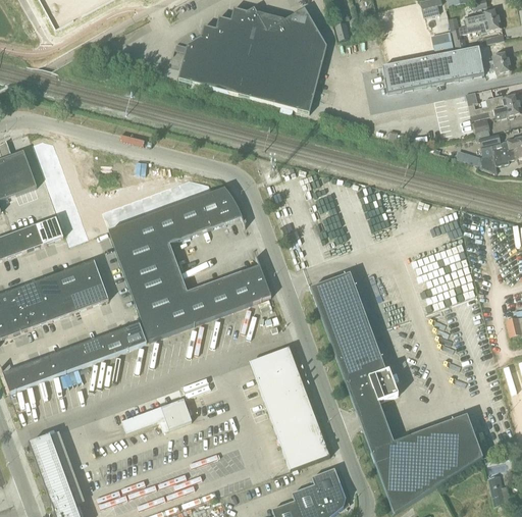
[(419,0),(423,15),(439,11),(437,3),(442,2),(441,0),(419,0)]
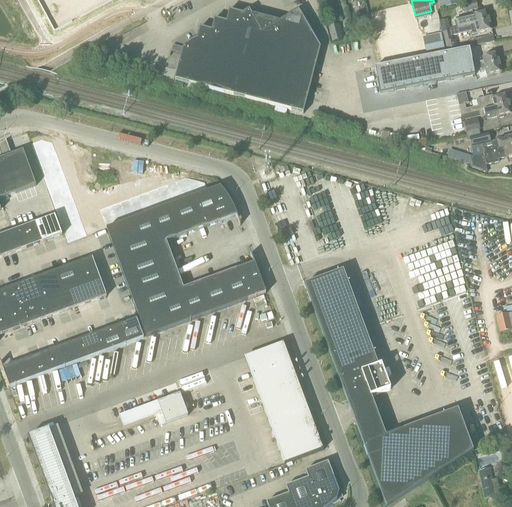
[(401,34),(414,32),(410,6),(411,6),(410,1),(404,2),(406,15),(394,17),(395,25),(400,25),(401,34)]
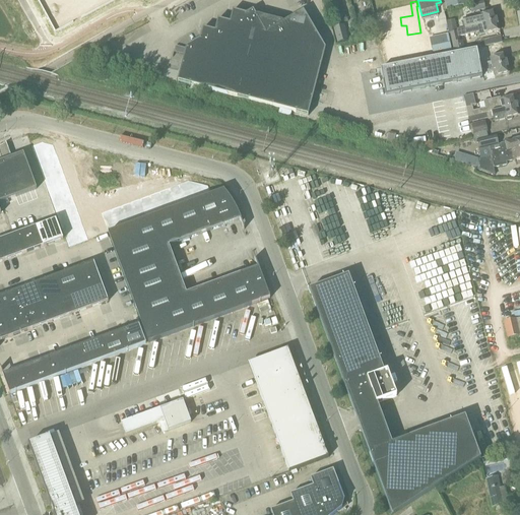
[(180,67),(178,76),(308,111),(309,107),(325,44),(306,11),(303,6),(280,19),(277,15),(275,12),(266,10),(265,10),(262,11),(258,14),(253,5),(246,10),(233,6),(230,18),(217,15),(214,26),(203,23),(200,35),(187,43),(180,67)]
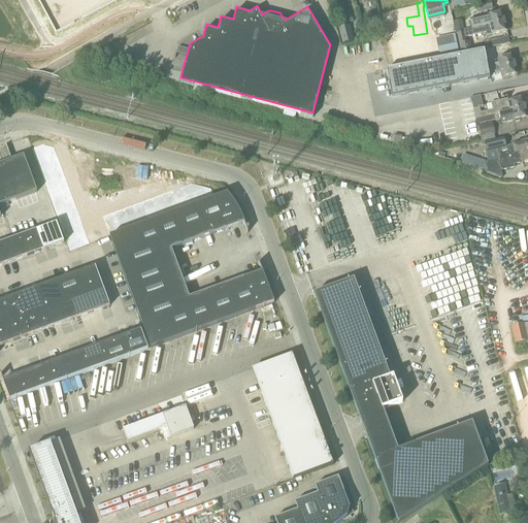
[(480,12),(470,14),(470,18),(472,23),(472,24),(504,17),(502,7),(480,12)]
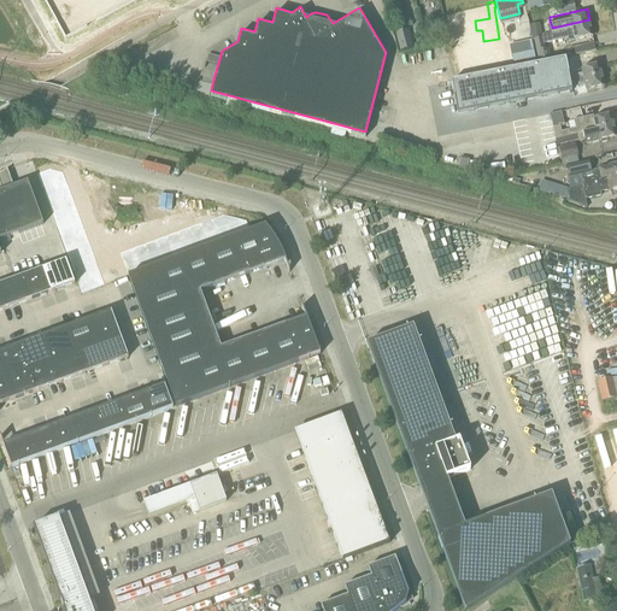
[(445,21),(442,11),(434,13),(436,23),(445,21)]
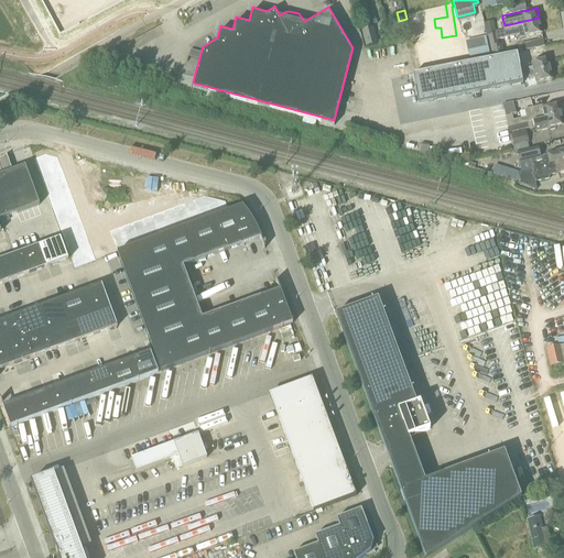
[(494,17),(484,19),(486,30),(496,28),(496,26),(494,17)]
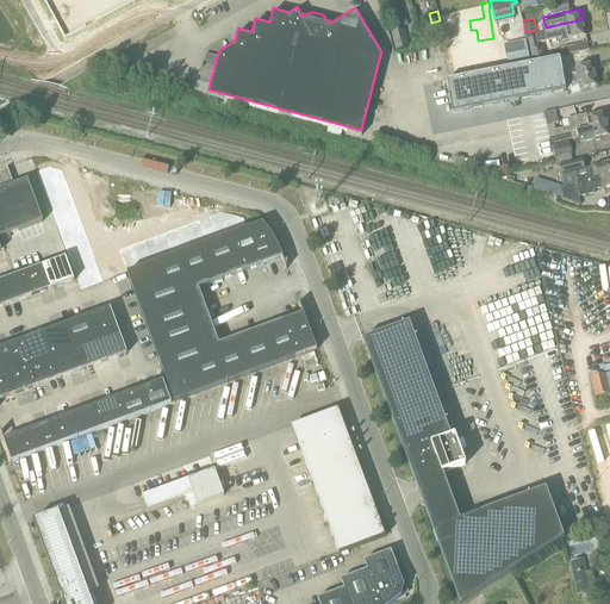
[(536,30),(526,32),(527,35),(528,35),(533,57),(545,55),(542,43),(539,44),(537,38),(562,32),(562,36),(586,30),(583,19),(546,27),(536,30)]
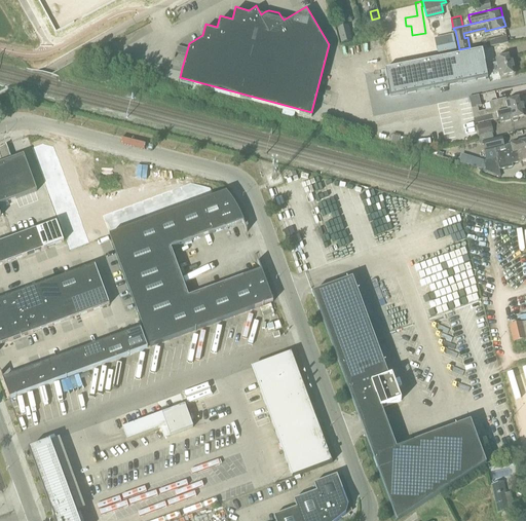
[(337,24),(341,39),(351,36),(347,21),(337,24)]
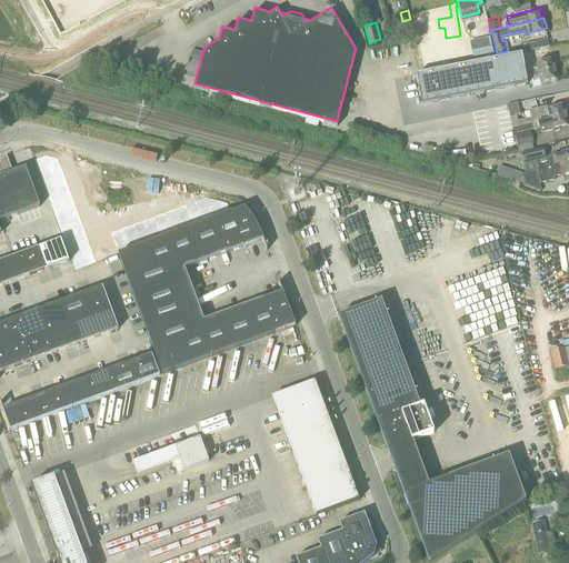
[(475,59),(495,54),(490,32),(470,37),(475,58),(475,59)]
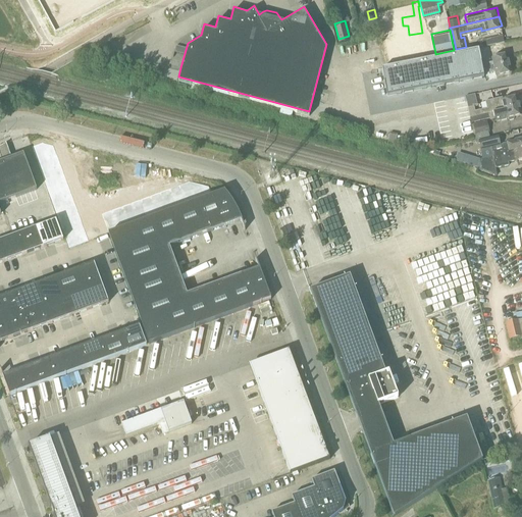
[(503,32),(490,35),(491,41),(494,40),(504,37),(503,32)]
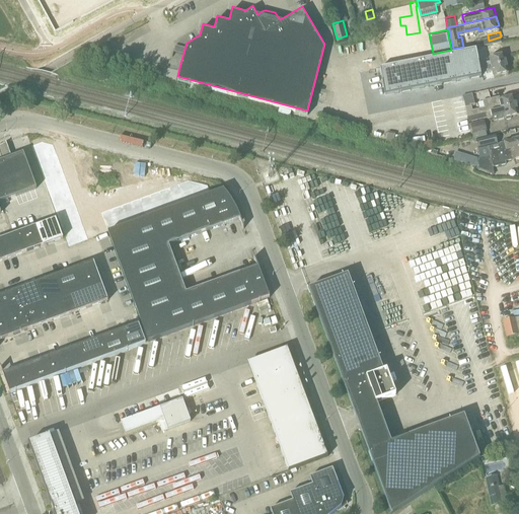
[(183,51),(186,44),(175,42),(173,48),(183,51)]
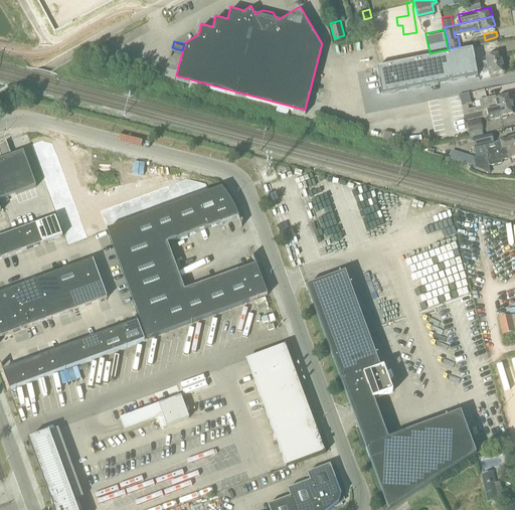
[(472,44),(445,50),(451,76),(478,70),(472,44)]
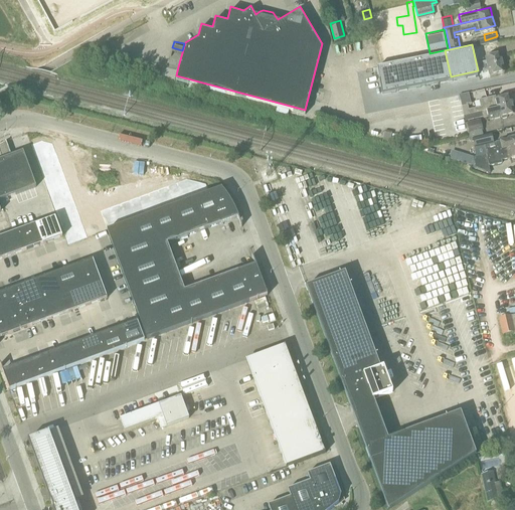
[(501,49),(486,52),(487,57),(481,58),(483,68),(488,67),(489,71),(505,67),(501,49)]
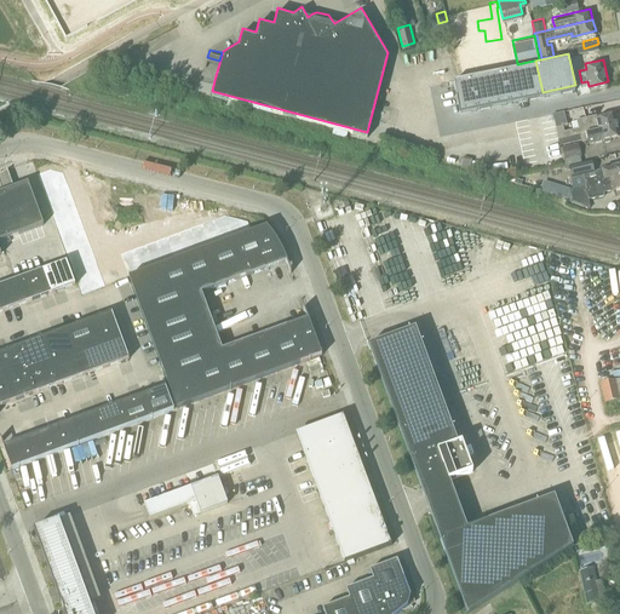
[(535,61),(503,68),(510,99),(543,92),(535,61)]
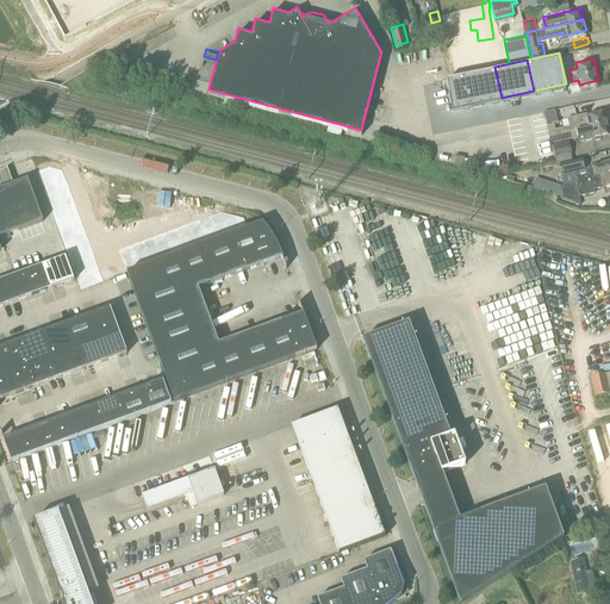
[(495,67),(464,73),(470,105),(502,98),(495,67)]
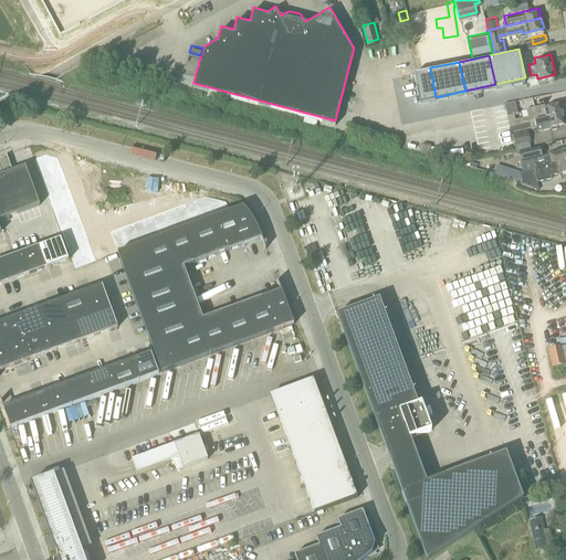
[(430,67),(415,71),(420,101),(436,97),(430,67)]
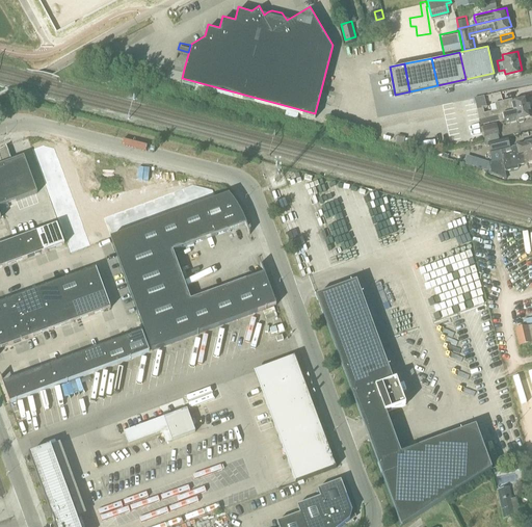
[(496,106),(489,107),(490,112),(497,111),(530,104),(527,95),(512,98),(511,95),(495,99),(496,106)]
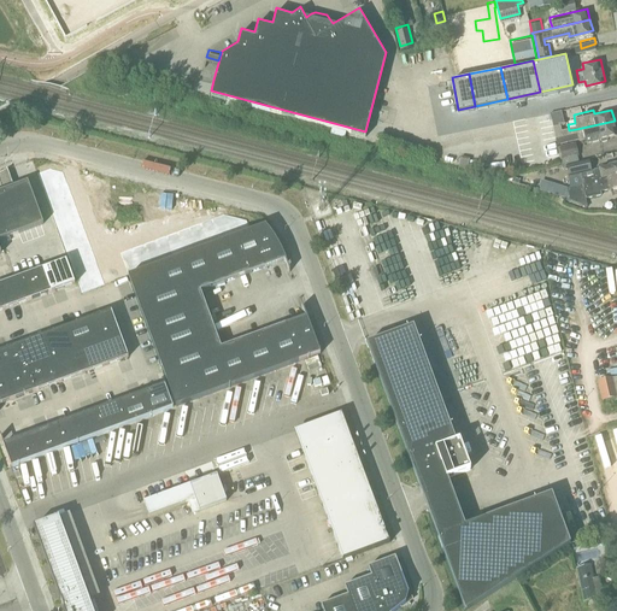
[(615,121),(576,129),(579,136),(583,135),(585,140),(600,135),(601,137),(607,136),(607,133),(616,130),(615,121)]
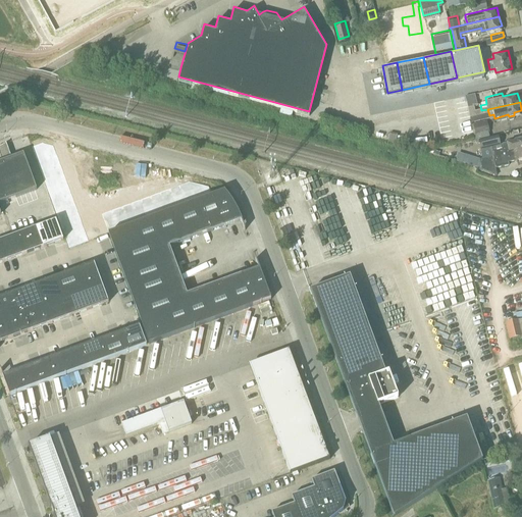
[(460,114),(463,123),(468,121),(465,112),(460,114)]
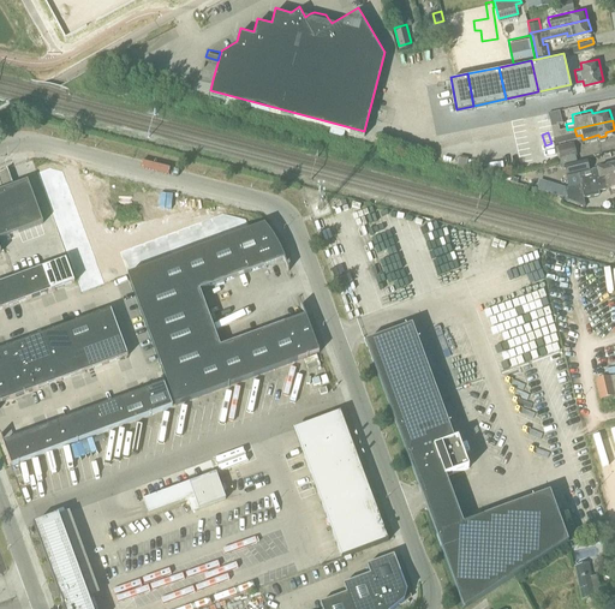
[(574,138),(557,142),(560,156),(574,153),(573,151),(577,150),(574,138)]
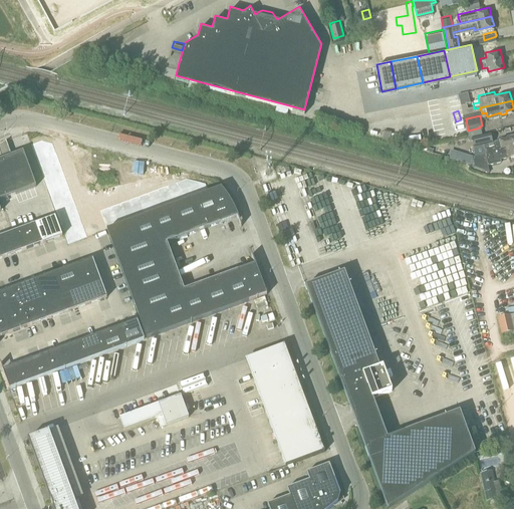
[(464,125),(453,128),(454,136),(465,134),(464,125)]
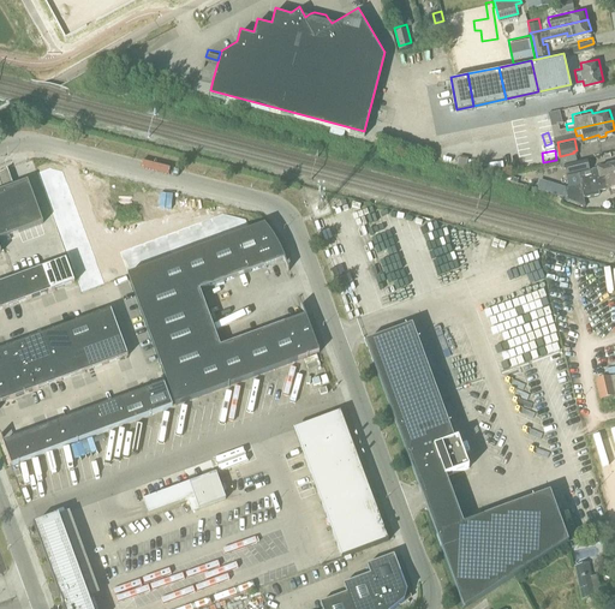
[(574,153),(560,156),(561,162),(563,162),(567,177),(569,177),(571,181),(580,179),(584,178),(584,179),(590,178),(589,171),(596,169),(597,175),(614,171),(614,159),(592,165),(590,166),(586,155),(575,157),(574,153)]
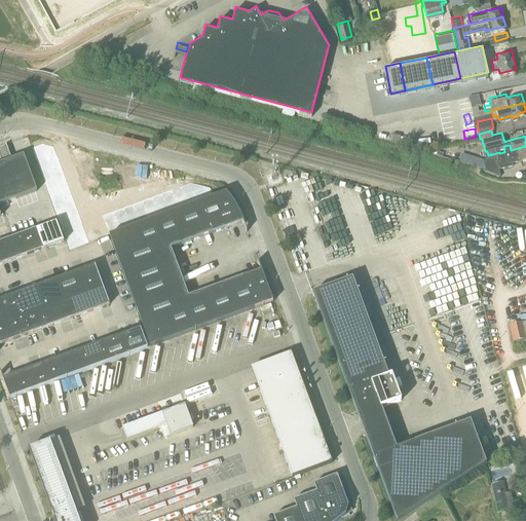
[(0,212),(1,212),(0,208),(0,199),(37,187),(24,151),(11,155),(6,140),(5,140),(6,141),(0,144),(0,212)]
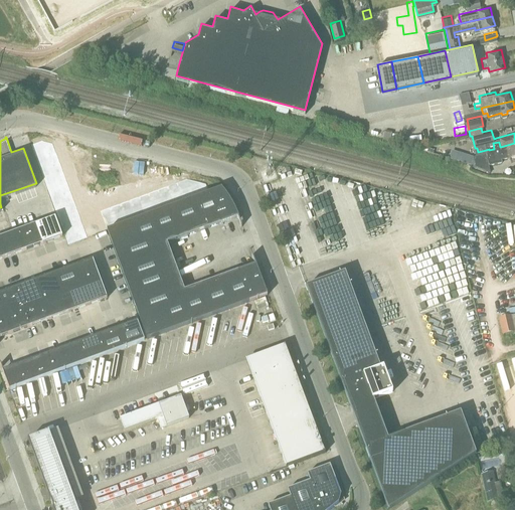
[(42,137),(31,141),(37,155),(55,148),(52,140),(42,137)]
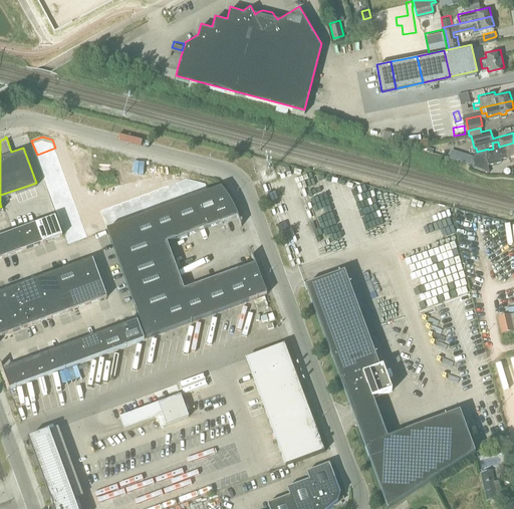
[(477,152),(472,153),(475,162),(475,163),(478,164),(488,162),(501,159),(500,156),(513,152),(513,143),(499,147),(498,142),(492,143),(493,149),(488,150),(488,149),(485,150),(477,152)]
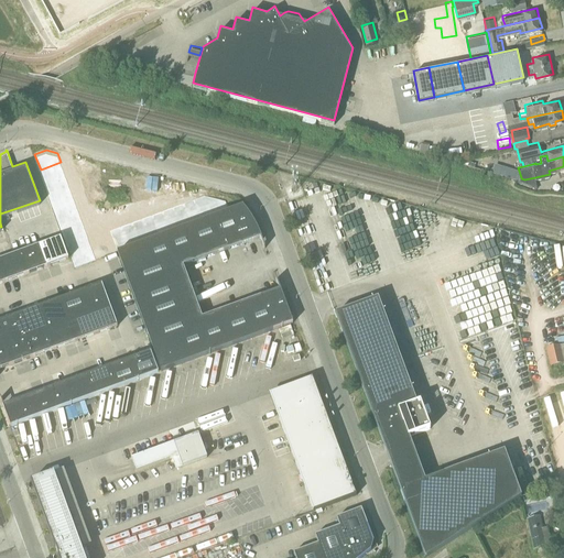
[(492,170),(501,172),(505,163),(495,160),(492,170)]
